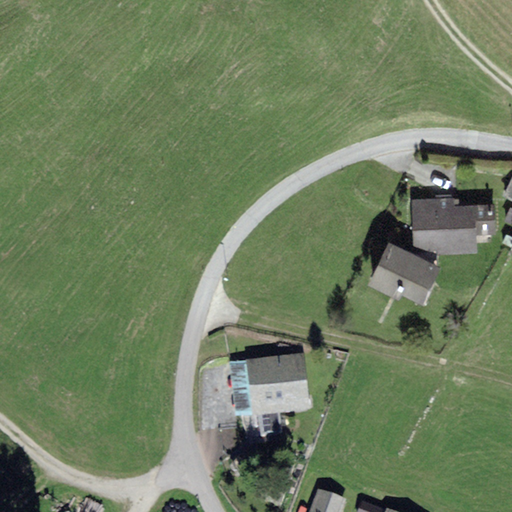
[(455,194),(413,196),(415,247),(437,247),(437,252),(479,250),(478,231),(497,230),(496,200),(455,202),(455,194)]
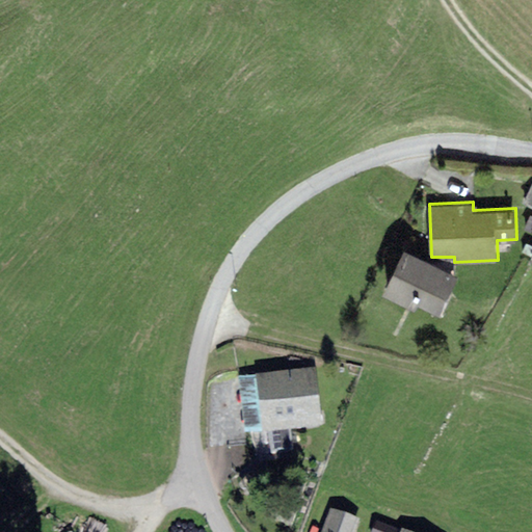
[(431,257),(405,243),(382,286),(416,301),(419,295),(441,306),(459,271),(431,257)]
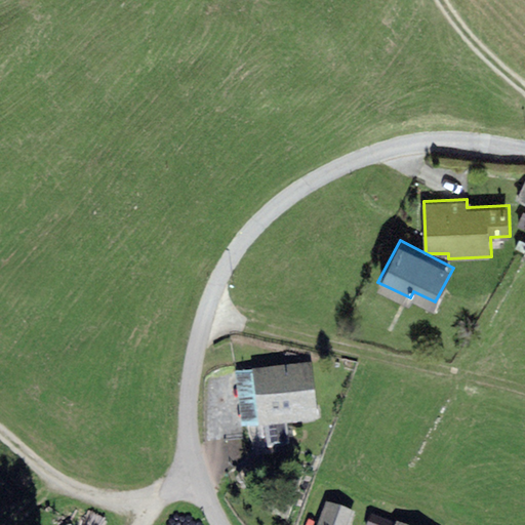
[(314,363),(253,369),(260,426),(267,425),(289,422),(320,419),(314,363)]
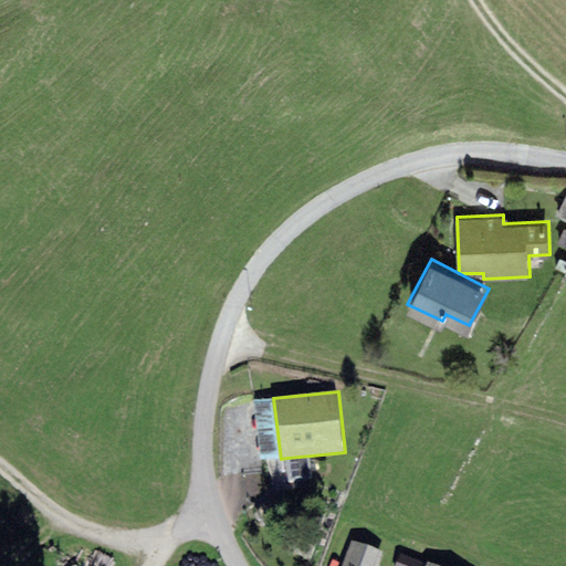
[(255,401),(262,460),(281,459),(273,398),(255,401)]
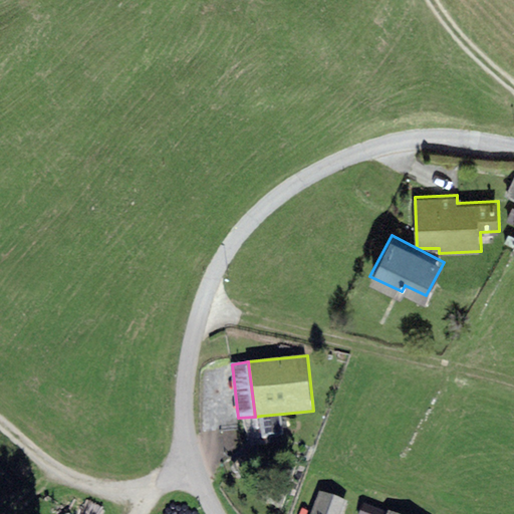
[(285,436),(283,414),(261,416),(263,438),(285,436)]
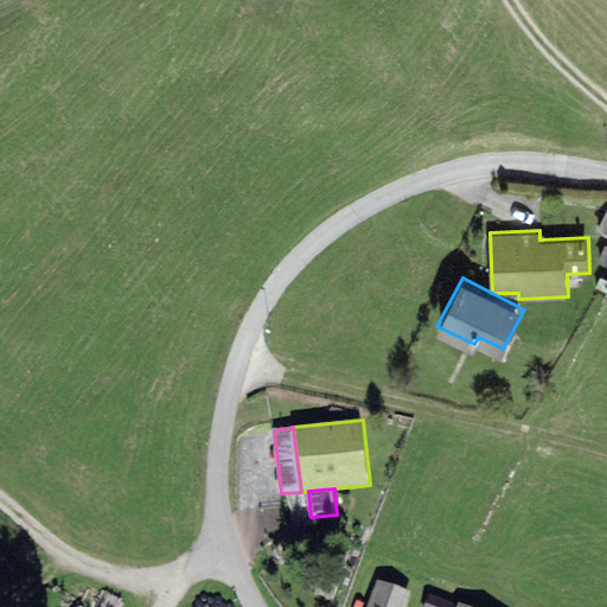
[(404,606),(411,590),(378,579),(368,606),(404,606)]
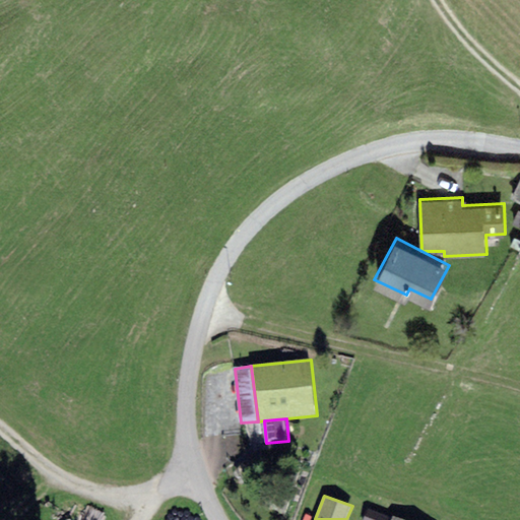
[(364,519),(392,519),(393,518),(368,510),(364,519)]
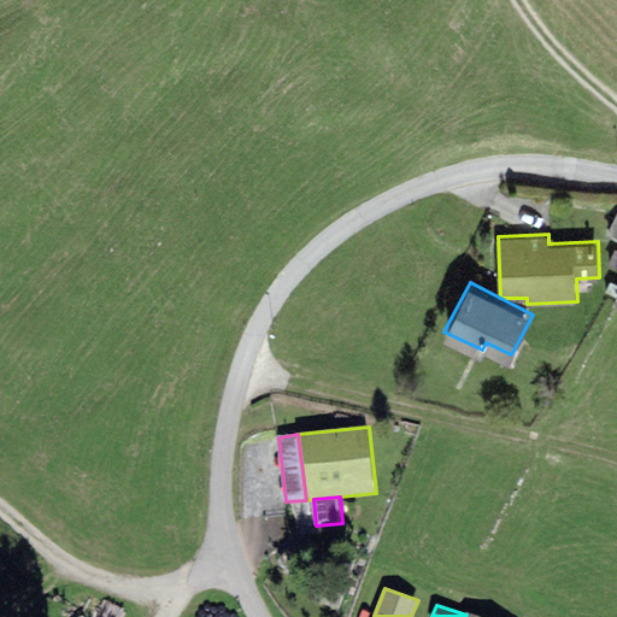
All buildings are outlined.
